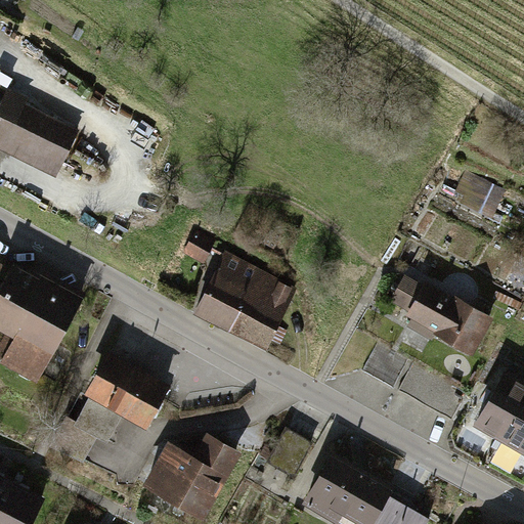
[(6,87),(0,98),(0,147),(54,176),(78,130),(26,103),(28,98),(6,87)]
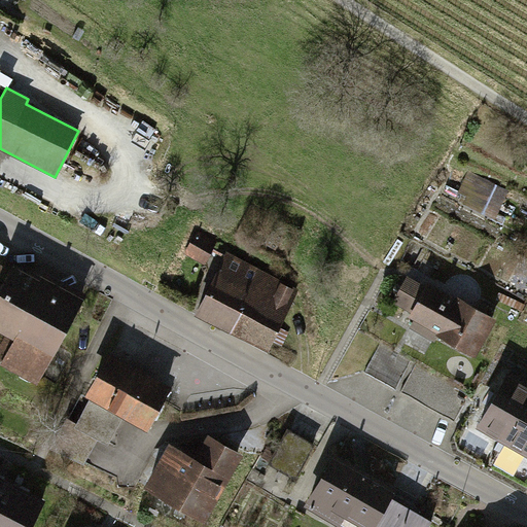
[(196,233),(184,244),(202,261),(213,251),(196,233)]
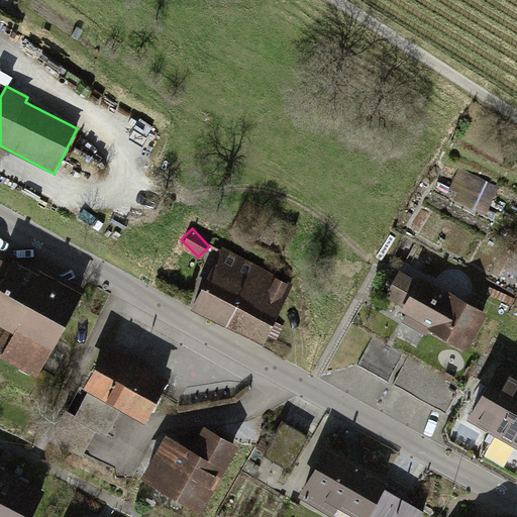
[(293,286),(220,246),(189,303),(262,342),(293,286)]
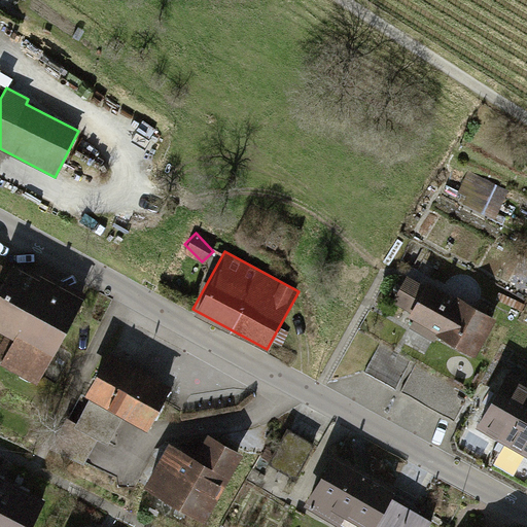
[(12,259),(0,281),(0,326),(9,331),(0,348),(0,359),(41,382),(88,294),(40,269),(38,273),(12,259)]
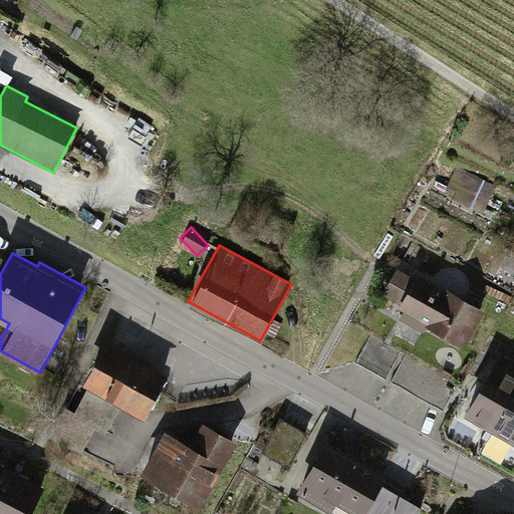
[(397,299),(395,304),(462,342),(481,310),(413,272),(410,277),(397,269),(383,292),(397,299)]
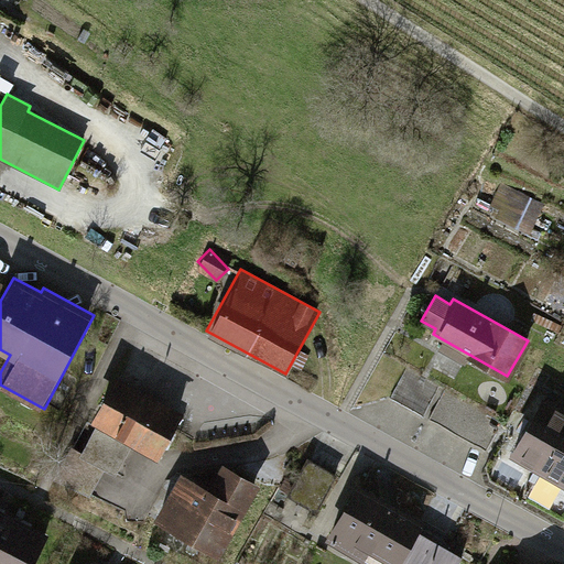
[(404,369),(388,399),(424,419),(441,389),(404,369)]
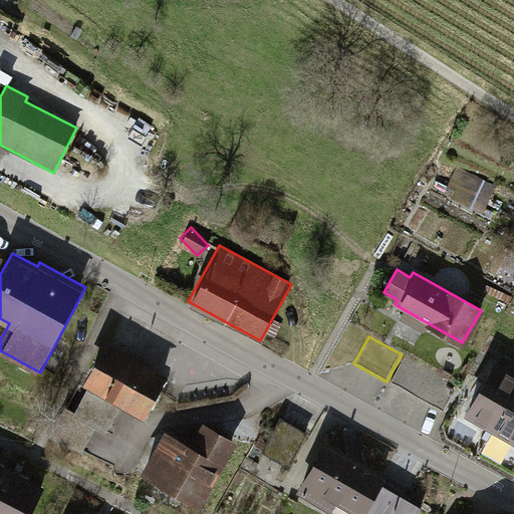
[(107,344),(84,387),(89,390),(120,408),(146,422),(169,377),(107,344)]
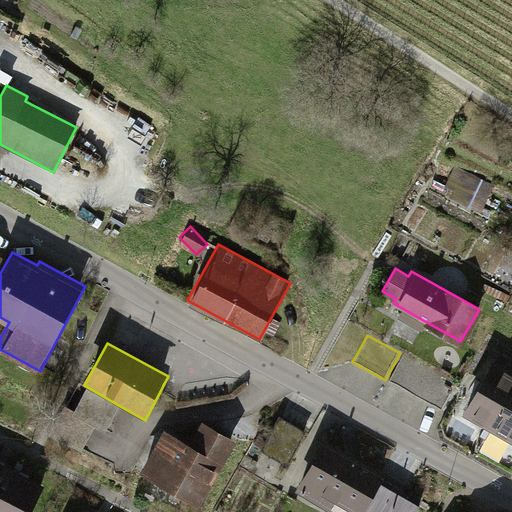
[(404,356),(389,382),(442,412),(457,386),(404,356)]
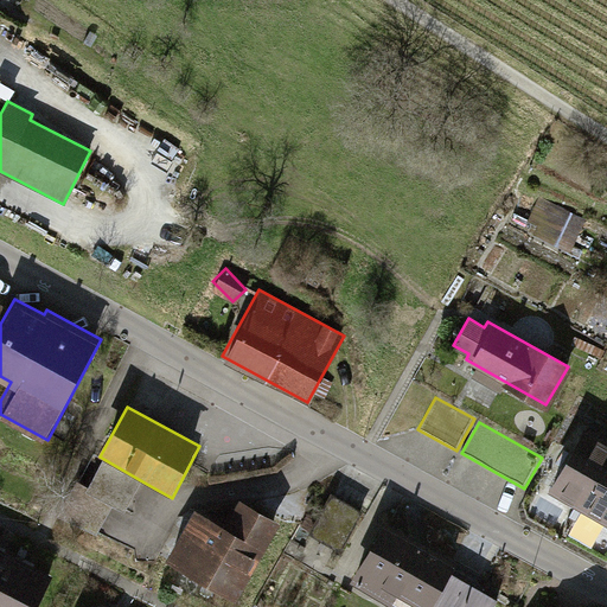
[(606,517),(606,442),(585,429),(551,486),(606,517)]
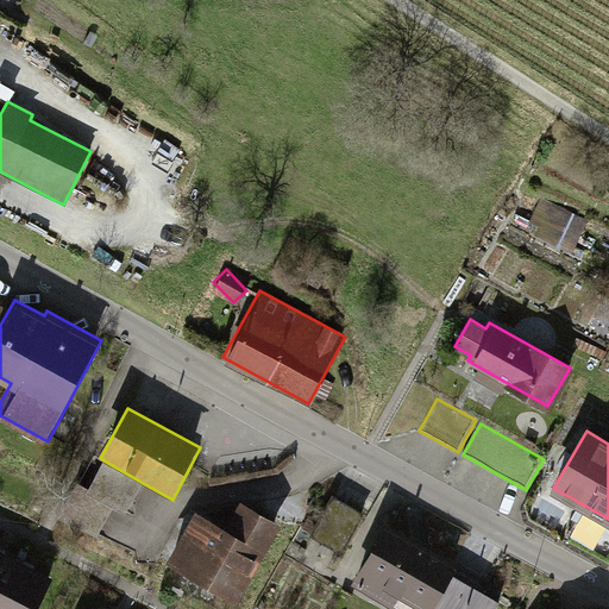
[(143,483),(106,462),(89,490),(77,484),(58,520),(99,539),(114,509),(126,515),(143,483)]
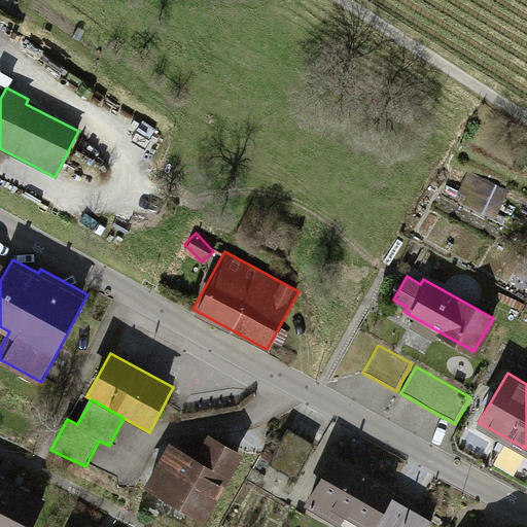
[(167,437),(142,479),(204,515),(242,449),(208,428),(194,453),(167,437)]
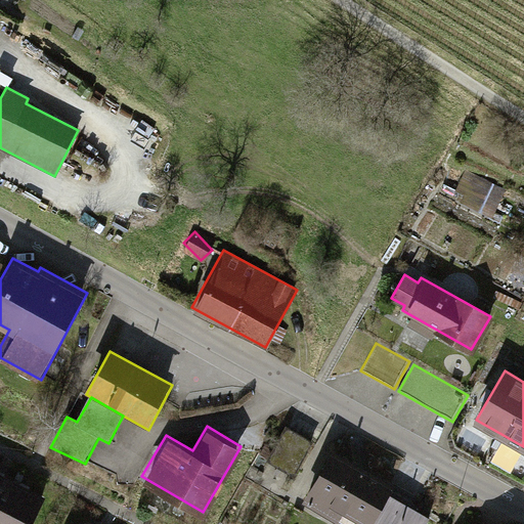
[(333,446),(305,497),(336,515),(341,505),(366,518),(363,523),(427,523),(432,516),(384,490),(391,478),(333,446)]
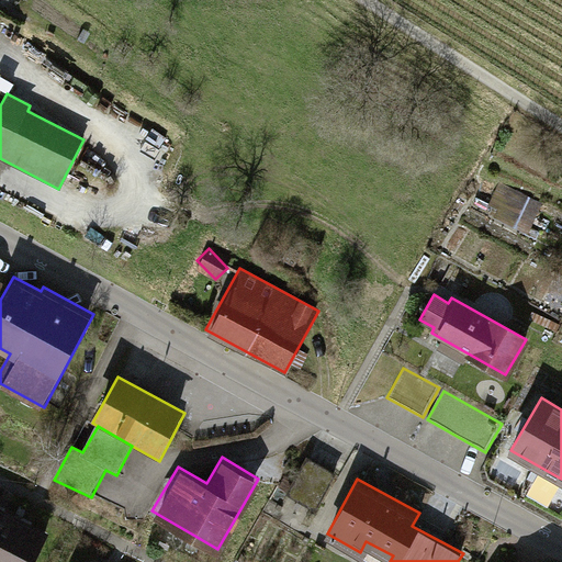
[(0,561),(34,561),(51,530),(0,504),(0,561)]
